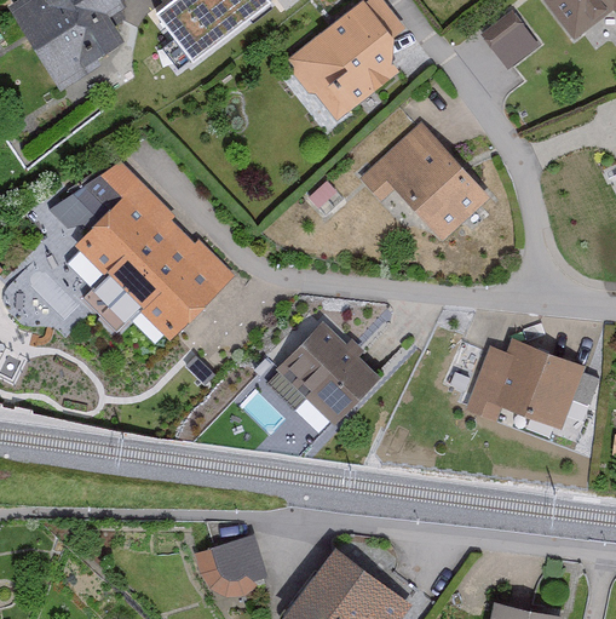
[(4,0),(53,84),(87,63),(85,58),(120,36),(105,12),(121,3),(120,0),(4,0)]
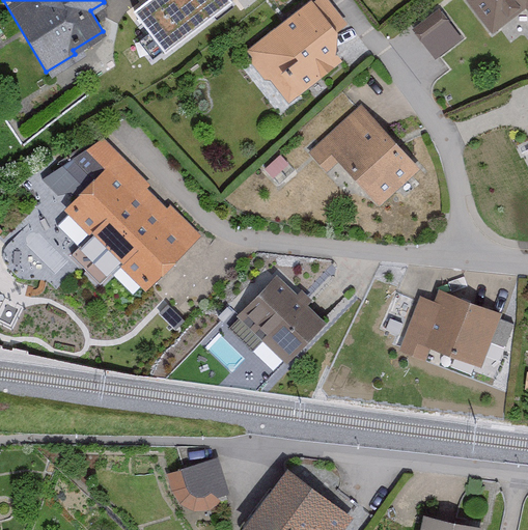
[(234,2),(232,0),(153,0),(137,11),(169,52),(234,2)]
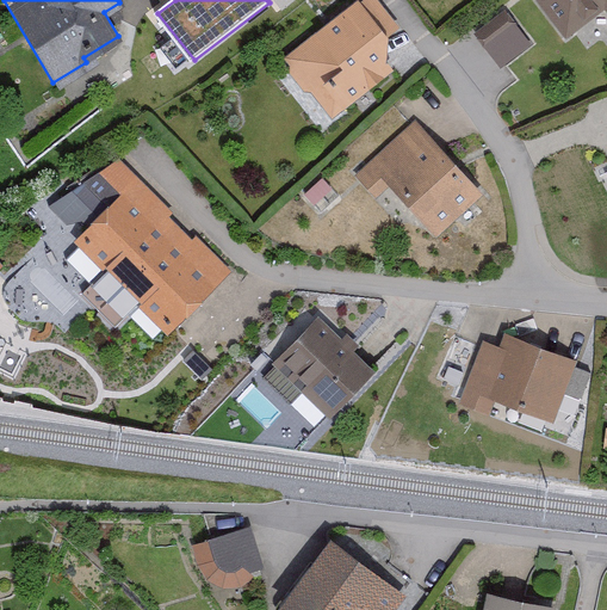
[(330,117),(389,71),(385,38),(397,29),(373,0),(364,0),(359,4),(357,0),(283,59),(330,117)]
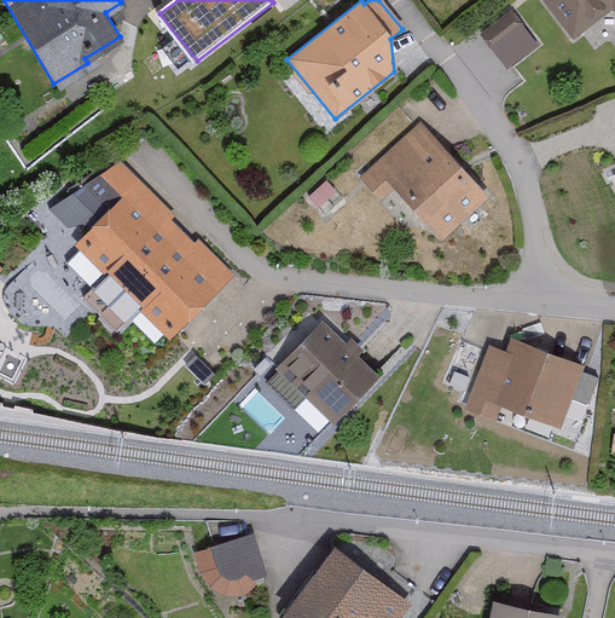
[(543,0),(575,40),(610,12),(614,17),(614,0),(543,0)]
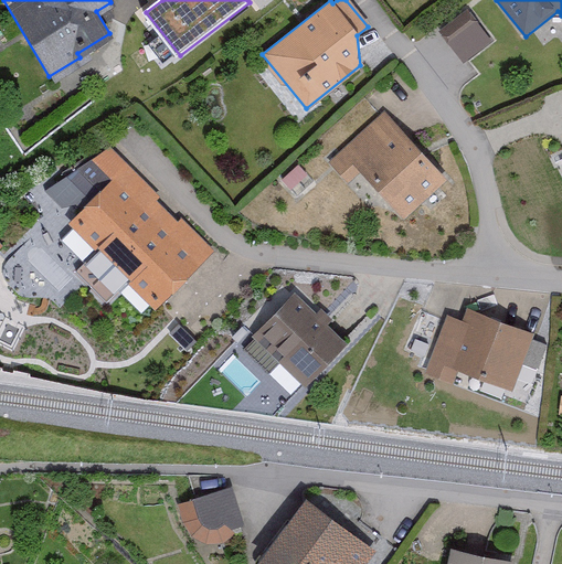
[(442,35),(453,49),(480,24),(469,11),(442,35)]
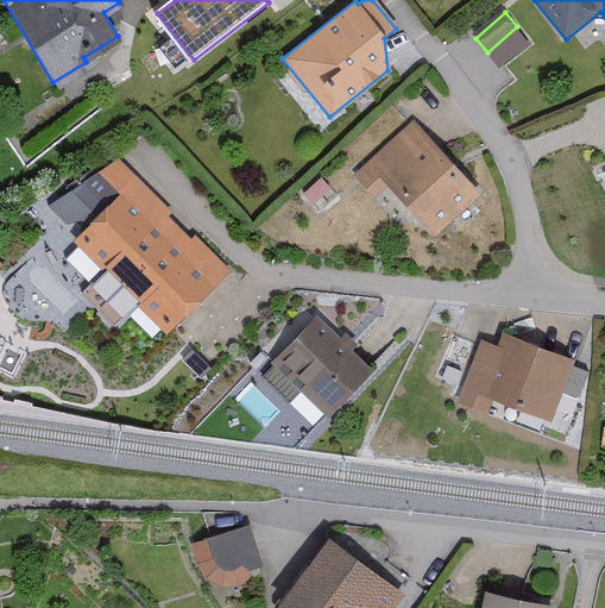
[(480,195),(411,121),(355,175),(377,199),(388,188),(435,238),(480,195)]
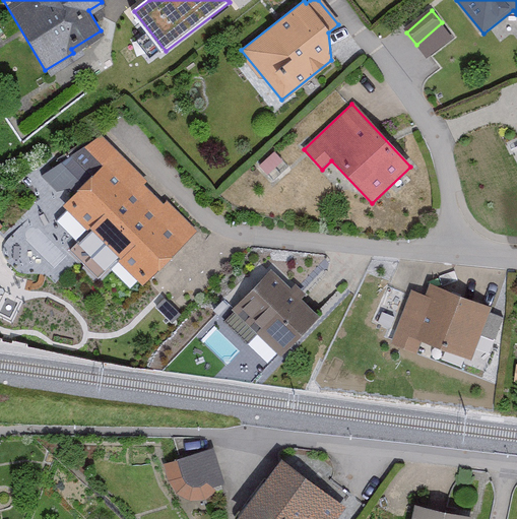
[(196,234),(100,134),(75,157),(92,175),(63,203),(143,285),(196,234)]
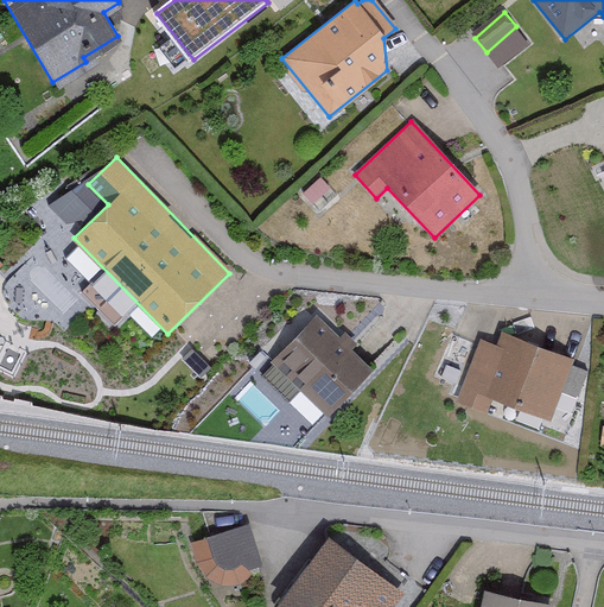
[(326,188),(319,181),(305,193),(312,201),(326,188)]
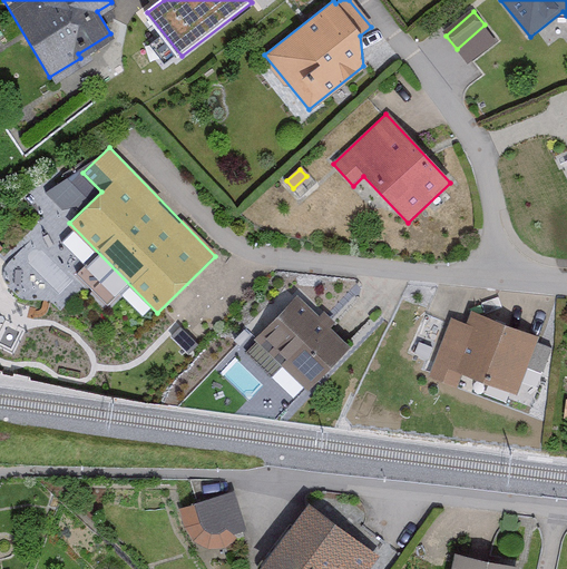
[(348,343),(294,294),(244,349),(271,374),(281,364),(305,388),(348,343)]
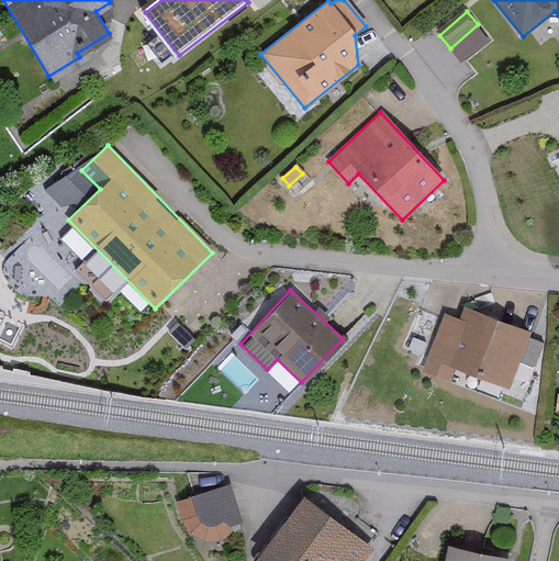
[(530,333),(465,307),(460,318),(444,313),(422,371),(451,382),(456,369),(510,389),(530,333)]
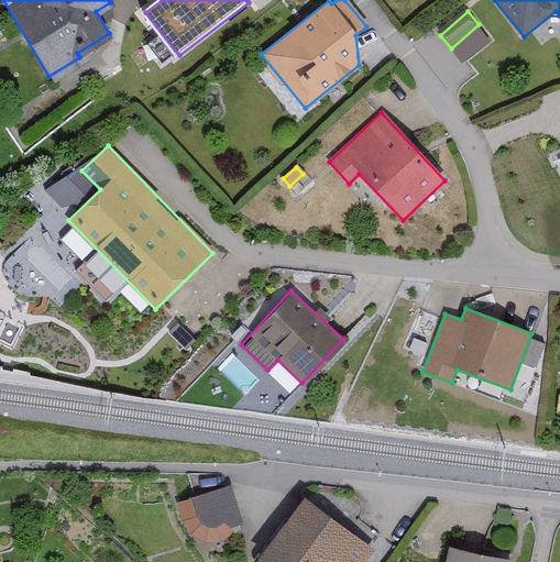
[(176,503),(183,522),(191,536),(206,541),(220,541),(228,536),(230,529),(243,526),(232,487),(176,503)]
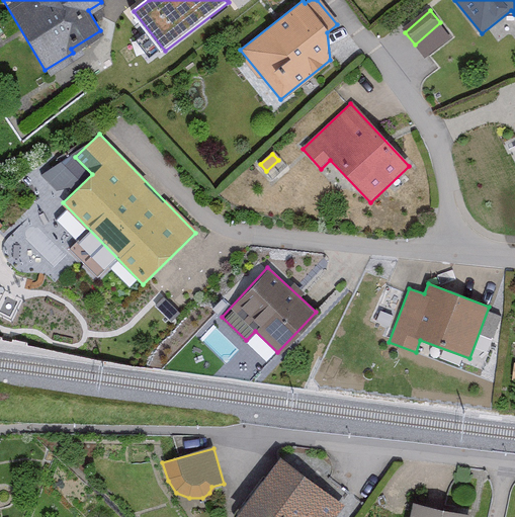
[(333,516),(342,506),(278,457),(235,515),(237,516),(333,516)]
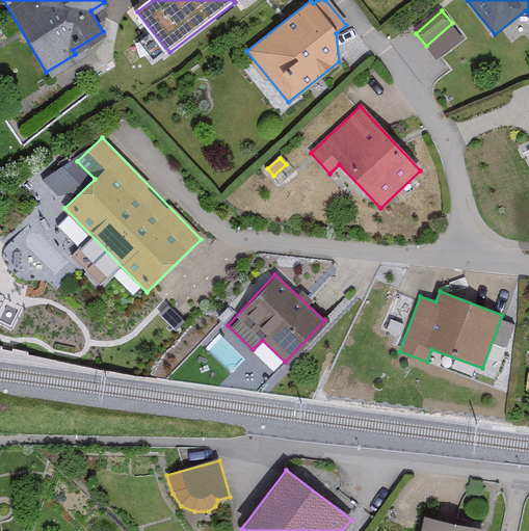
[(484,530),(424,515),(420,530),(484,530)]
